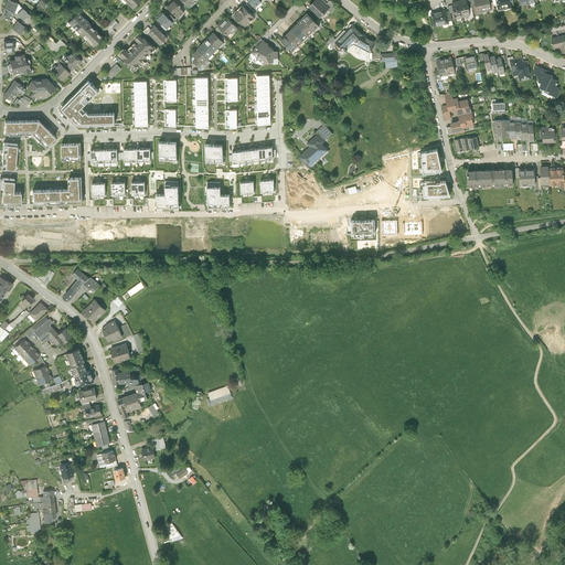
[(9,0),(6,0),(3,8),(14,12),(18,3),(9,0)]
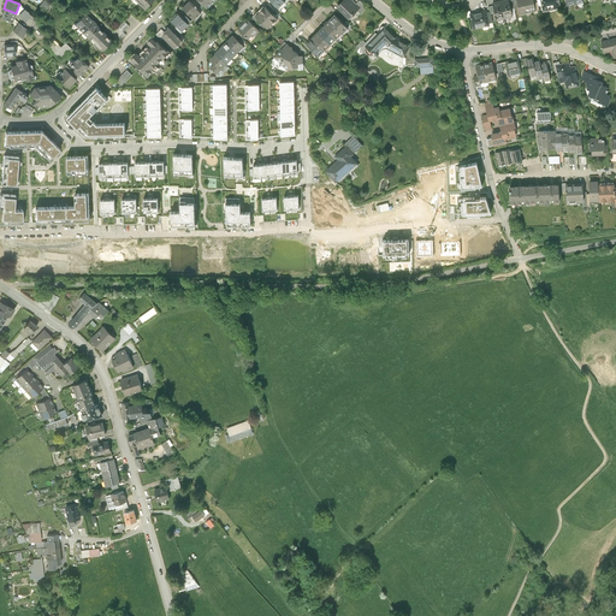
[(49,0),(43,0),(40,6),(46,10),(52,1),(49,0)]
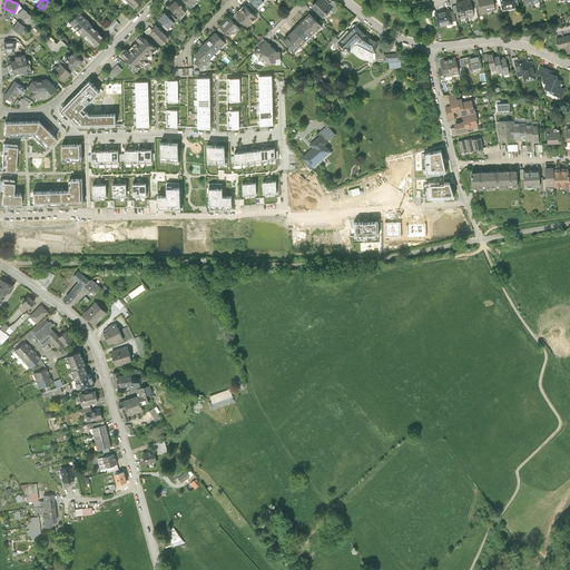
[(175,0),(168,7),(179,18),(186,11),(183,9),(175,0)]
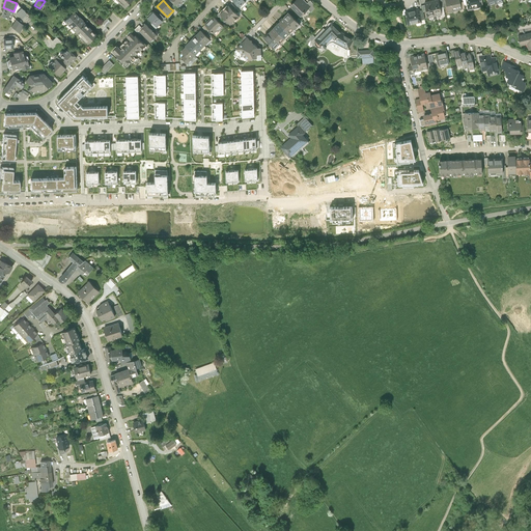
[(304,0),(295,0),(289,5),(301,17),(308,8),(310,6),(307,3),(304,0)]
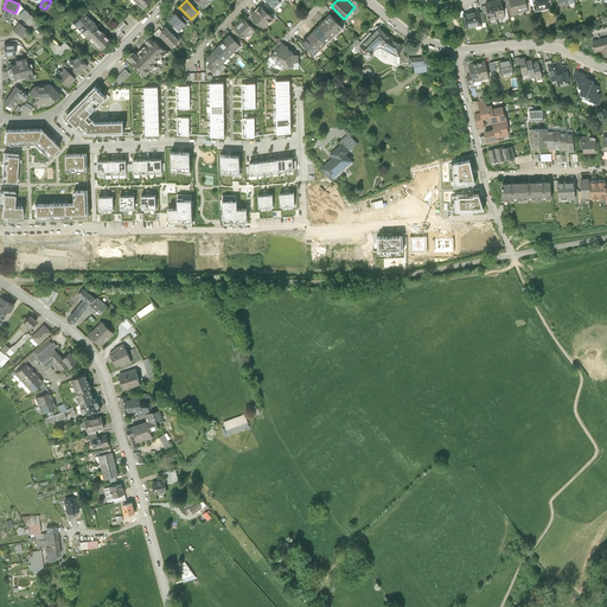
[(355,0),(351,4),(355,7),(352,10),(356,13),(362,7),(355,0)]
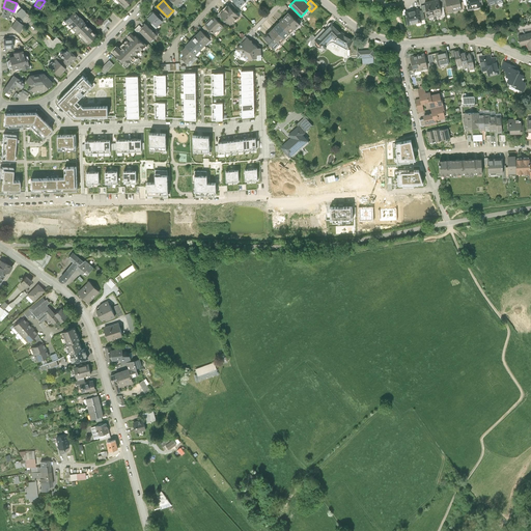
[(434,0),(431,1),(435,16),(442,15),(441,7),(439,0),(434,0)]
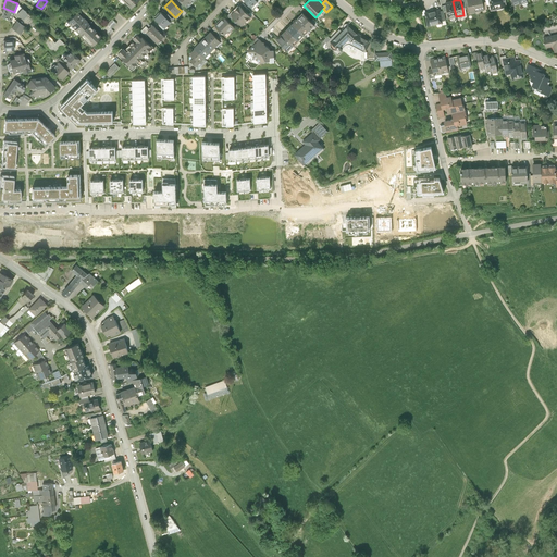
[(481,0),(466,0),(468,5),(470,13),(484,10),(482,2),(481,0)]
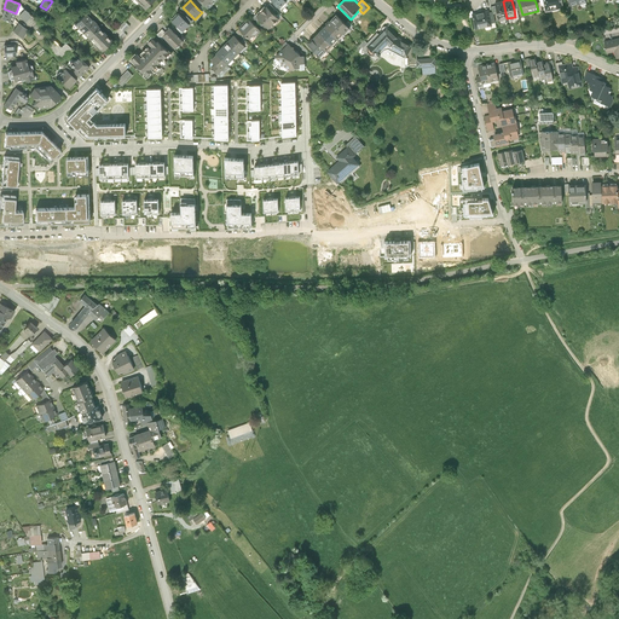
[(561,0),(542,0),(543,5),(545,12),(562,7),(561,0)]
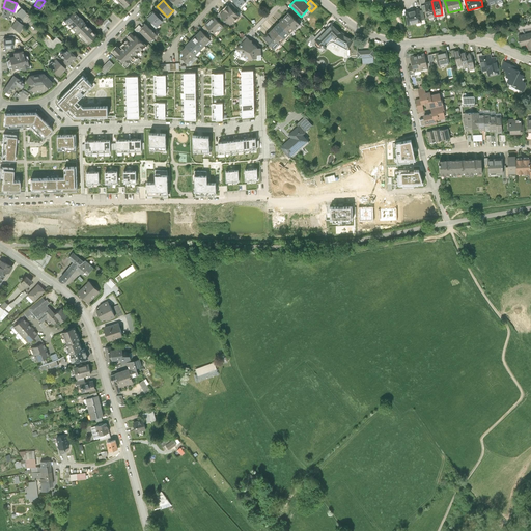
[(434,17),(435,16),(431,1),(424,2),(424,4),(426,10),(428,21),(434,20),(434,17)]
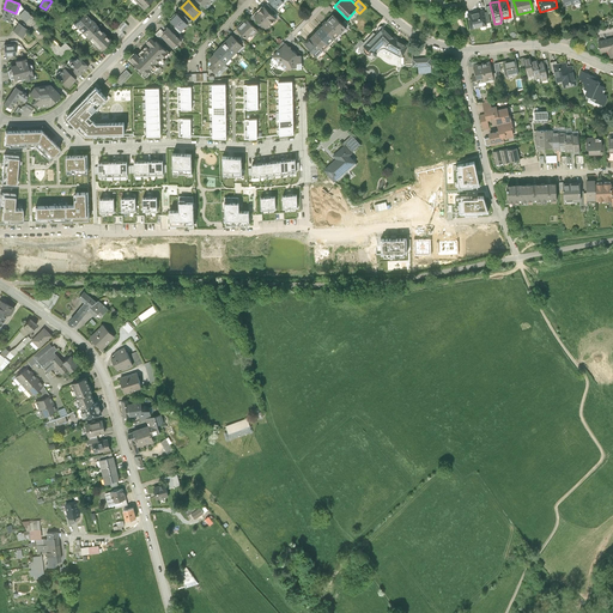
[(269,11),(265,5),(254,16),(259,19),(266,28),(277,17),(269,11)]
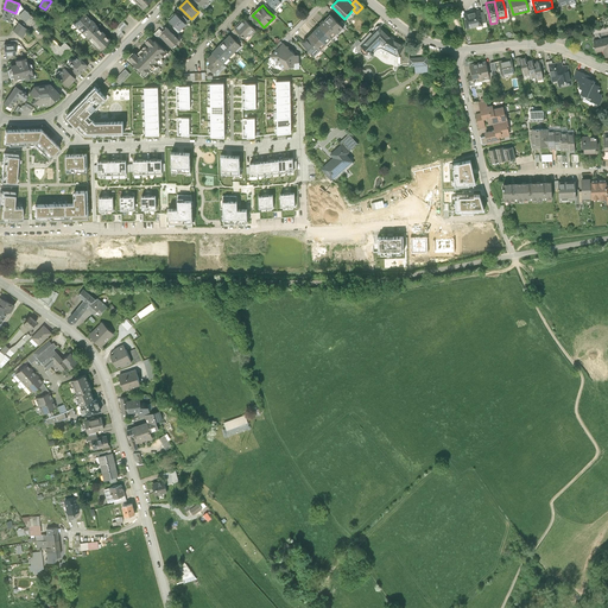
[(0,17),(12,23),(13,18),(16,13),(4,8),(0,17)]
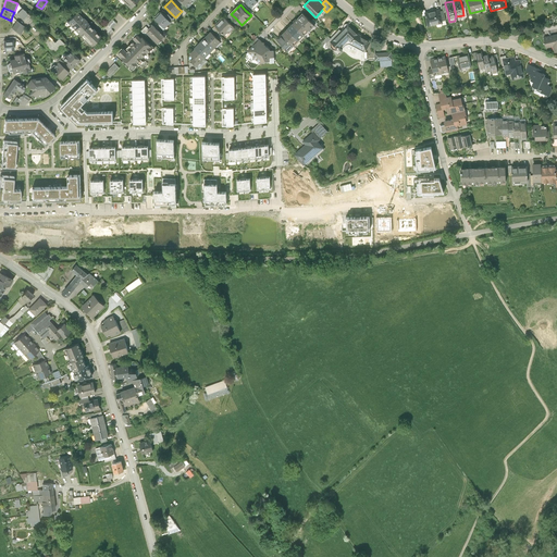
[(21,8),(15,13),(22,20),(27,14),(21,8)]
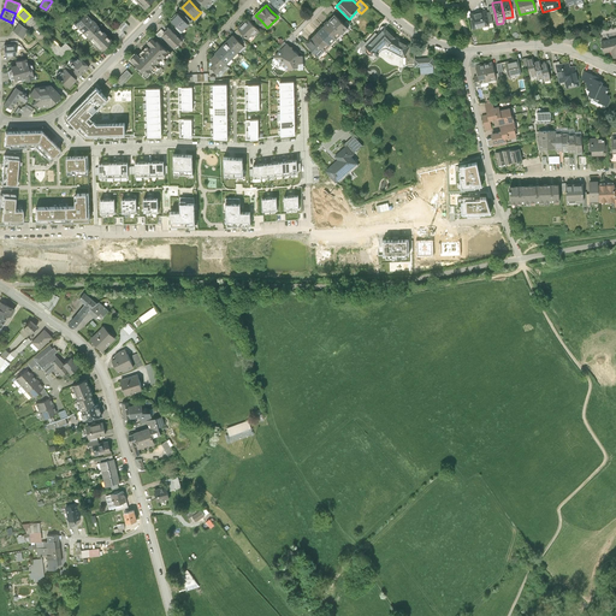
[(485,10),(468,13),(472,29),(489,25),(487,23),(485,12),(485,10)]
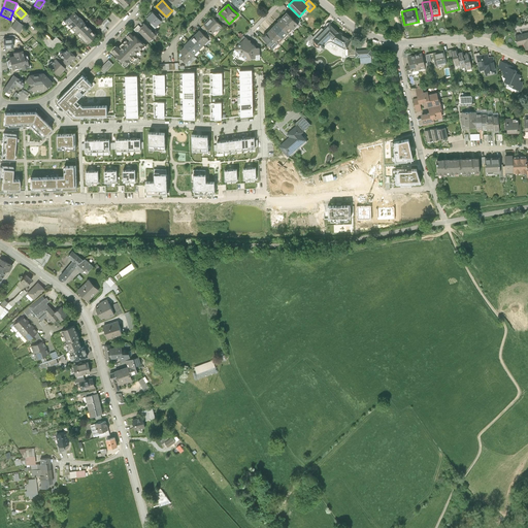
[(63,21),(66,24),(75,14),(72,11),(63,21)]
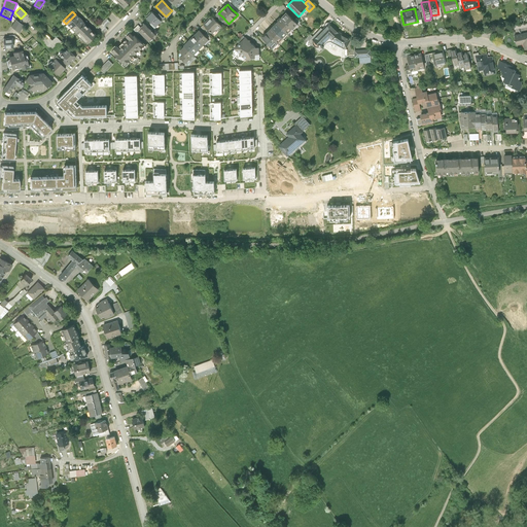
[(156,15),(152,11),(146,16),(156,27),(160,23),(161,24),(163,22),(161,21),(156,15)]
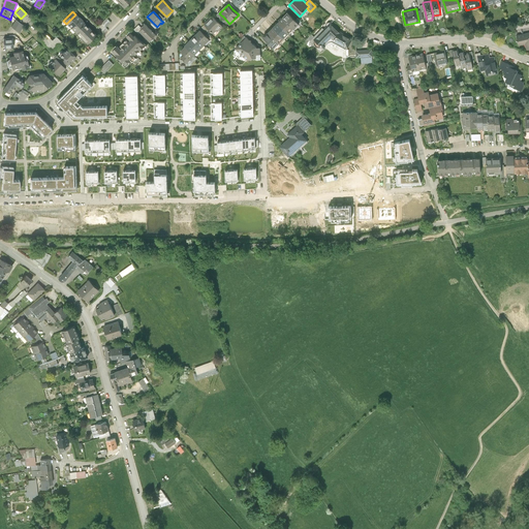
[(282,18),(293,28),(294,29),(300,24),(296,20),(287,11),(282,18)]
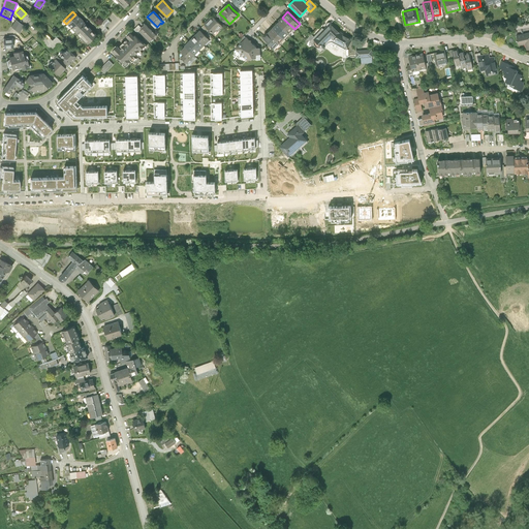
[(26,13),(21,19),(27,25),(31,25),(34,22),(26,13)]
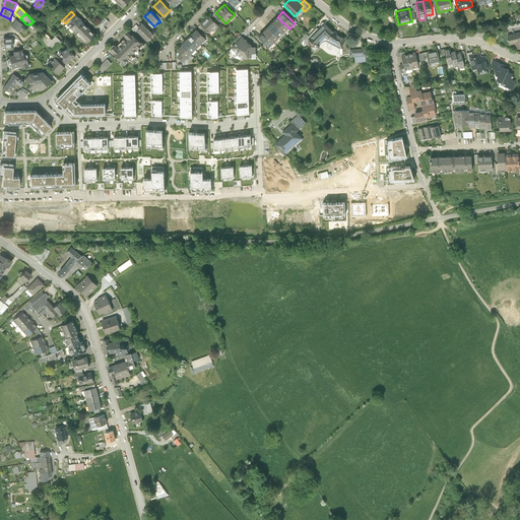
[(65,23),(69,27),(79,17),(77,16),(76,16),(74,14),(65,23)]
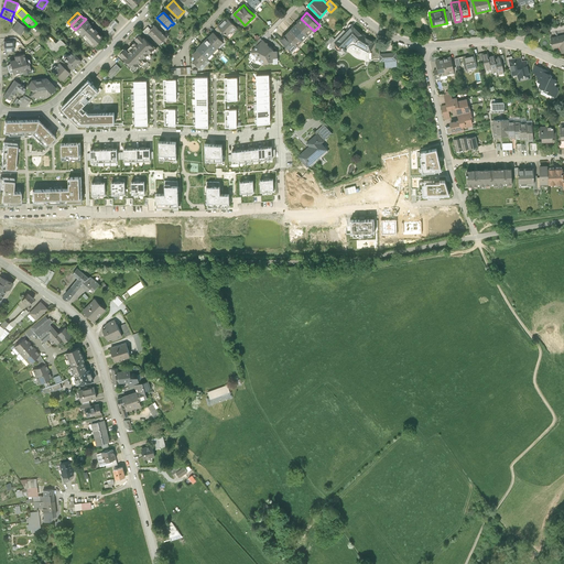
[(238,28),(226,17),(217,25),(217,26),(223,32),(227,35),(230,32),(232,34),(238,28)]
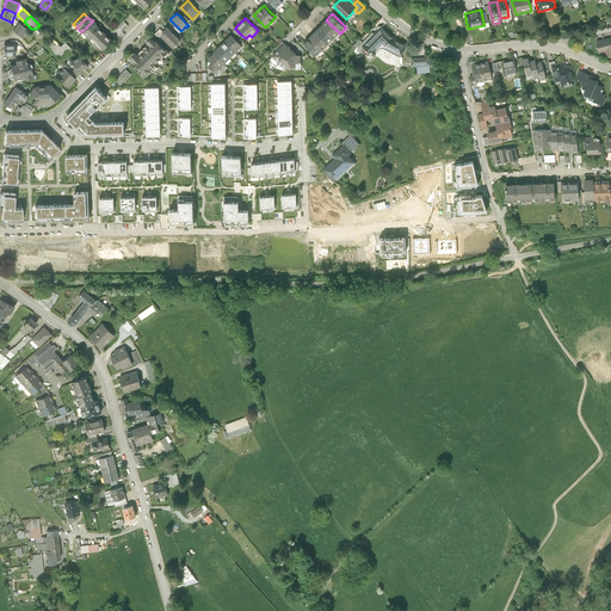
[(86,37),(97,25),(94,24),(96,23),(93,20),(81,32),(86,37)]
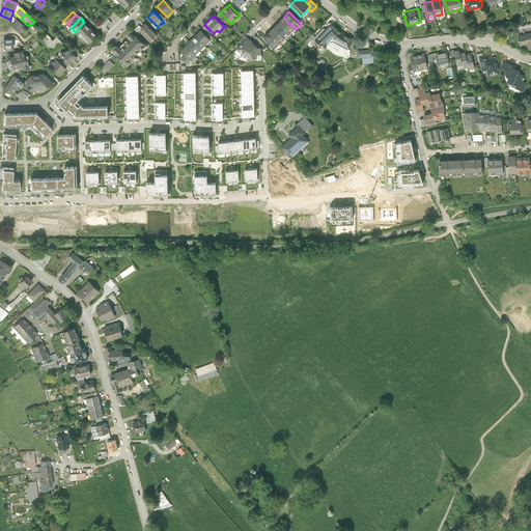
[(279,22),(289,33),(295,28),(283,18),(279,22)]
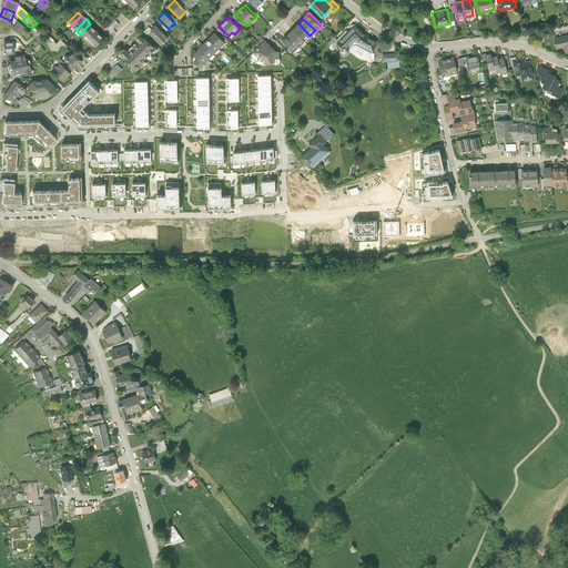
[(113,20),(104,29),(109,33),(113,29),(118,24),(113,20)]
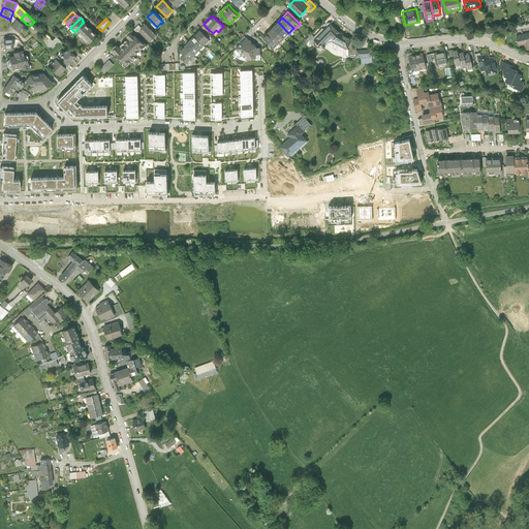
[(24,26),(16,20),(10,26),(20,33),(24,26)]
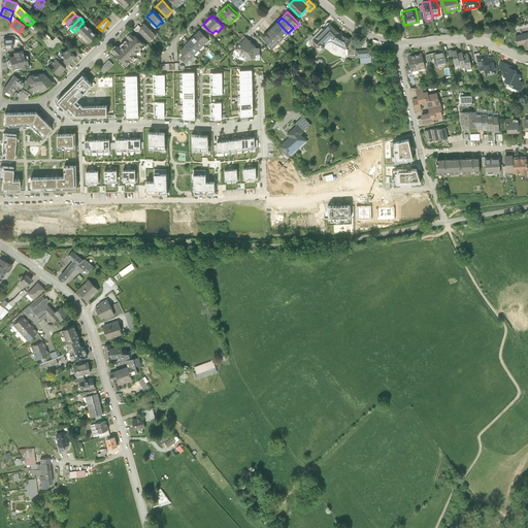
[(84,22),(74,32),(86,43),(95,34),(84,22)]
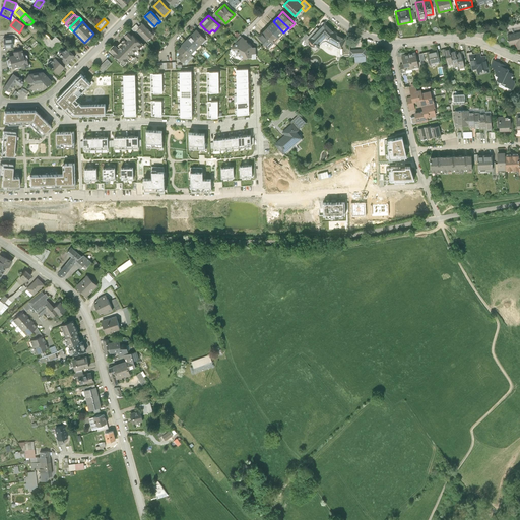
[(268,26),(279,38),(283,33),(273,21),(268,26)]
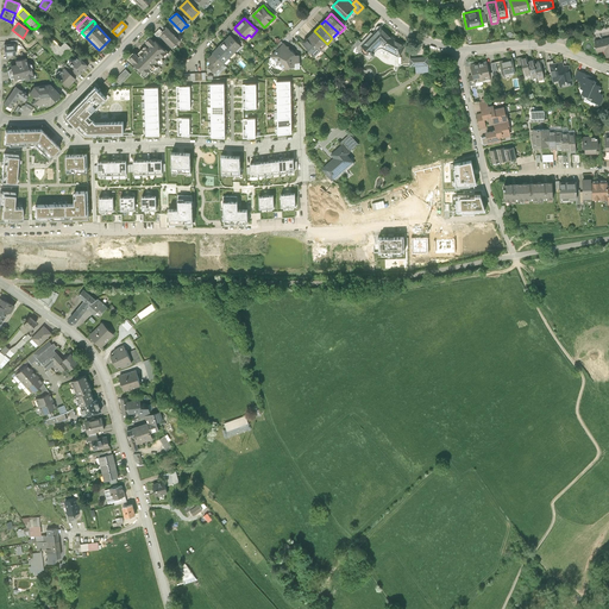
[(393,38),(381,25),(378,25),(377,25),(376,27),(376,29),(376,30),(372,33),(371,31),(362,42),(356,48),(360,51),(362,50),(363,51),(363,52),(364,54),(365,54),(368,54),(369,54),(372,56),(378,49),(382,48),(400,57),(406,45),(393,38)]
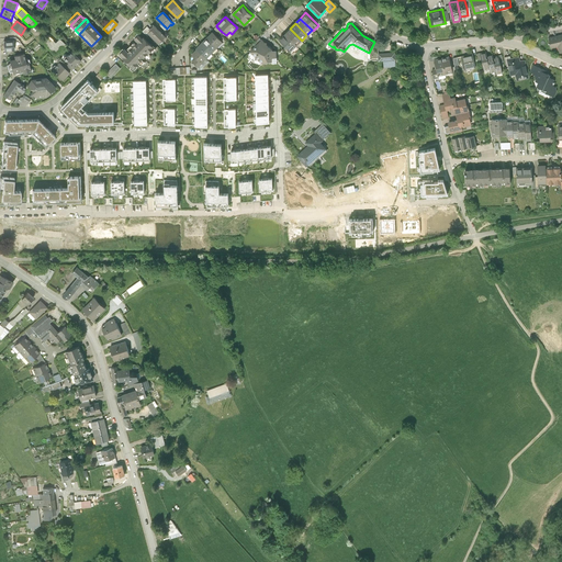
[(167,38),(166,36),(154,24),(149,29),(150,30),(148,32),(149,34),(158,43),(163,41),(164,41),(167,38)]
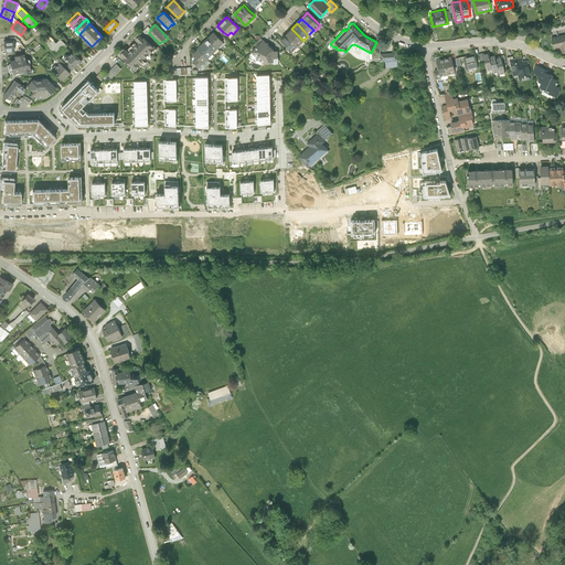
[(287,33),(298,45),(304,41),(291,29),(287,33)]
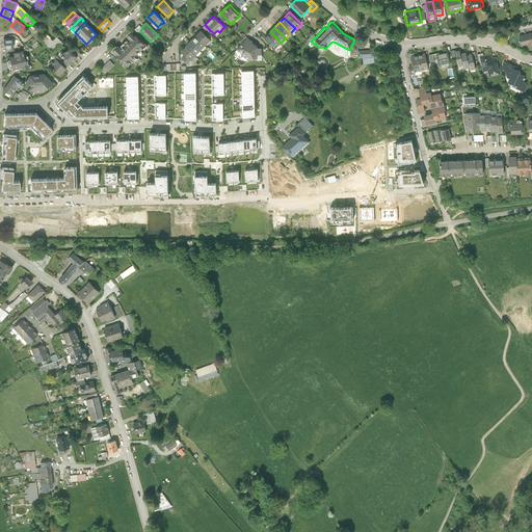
[(195,34),(206,45),(211,40),(210,38),(203,31),(201,29),(195,34)]
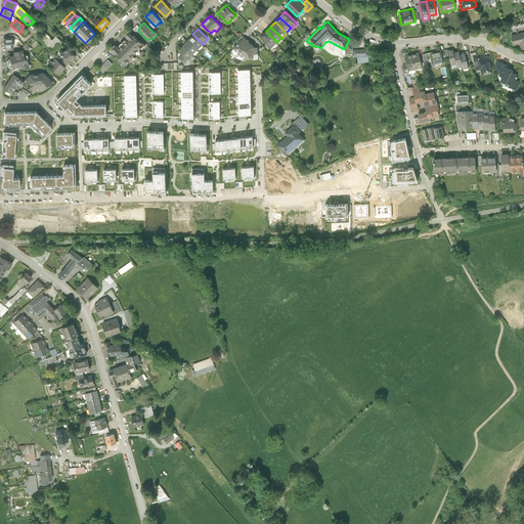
[(205,32),(202,29),(200,31),(207,38),(209,35),(205,32)]
